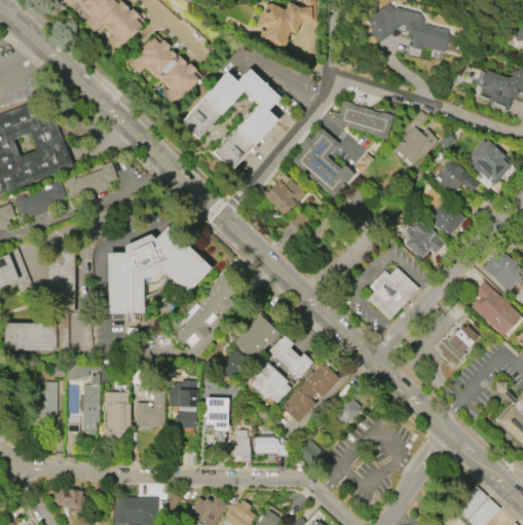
[(107,42),(113,35),(101,24),(95,31),(84,22),(90,15),(78,4),(79,2),(76,0),(113,0),(115,2),(117,0),(119,0),(127,7),(126,8),(127,9),(129,7),(138,14),(134,19),(140,25),(128,37),(127,36),(115,49),(107,42)]
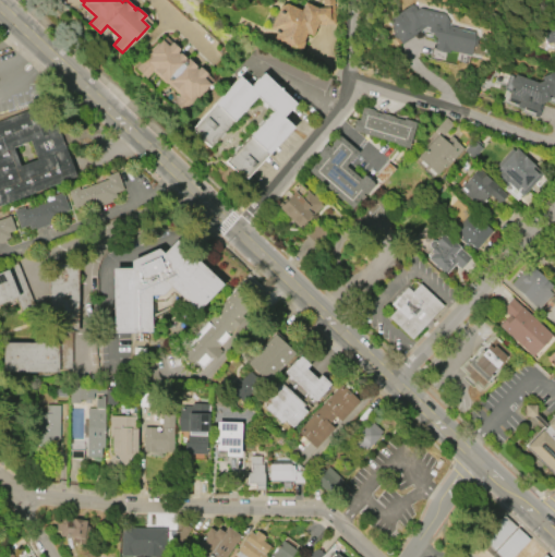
[(273,43),(278,32),(270,27),(281,4),(289,2),(303,10),(308,1),(320,8),(339,7),(339,24),(321,24),(314,36),(309,34),(305,40),(308,41),(301,56),(273,43)]
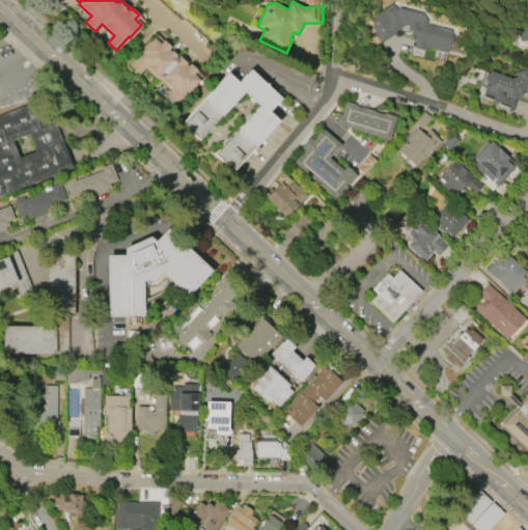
[(383,40),(400,31),(416,34),(414,44),(416,47),(428,50),(429,49),(450,53),(453,33),(451,28),(432,24),(424,11),(392,5),(370,17),(383,40)]
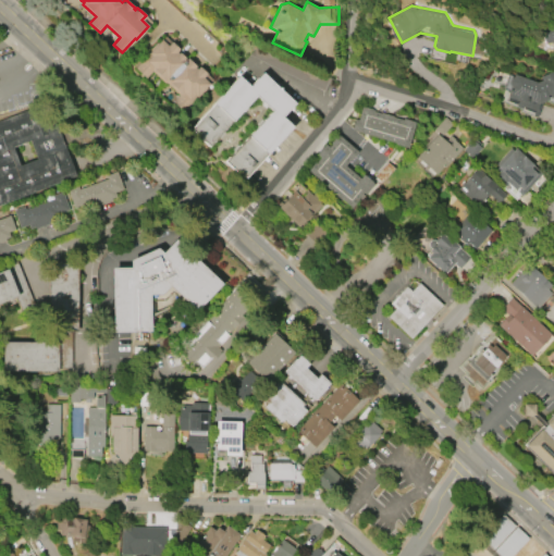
[(553,22),(543,23),(546,44),(553,42),(553,22)]
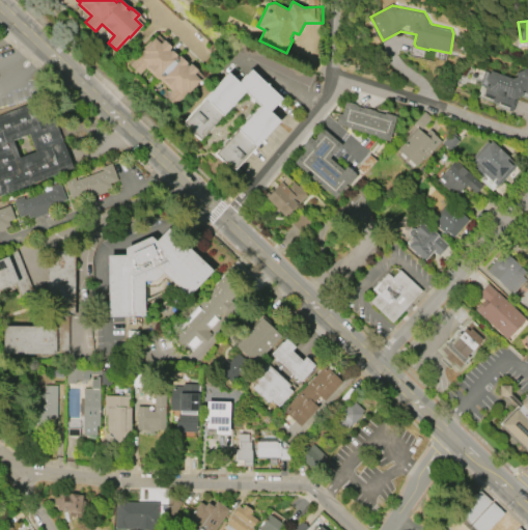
[(166,96),(171,90),(159,78),(159,79),(146,67),(140,74),(130,63),(141,52),(140,51),(155,35),(161,40),(163,39),(170,47),(168,49),(169,51),(170,49),(176,55),(178,57),(179,56),(187,62),(186,64),(189,66),(191,64),(197,71),(194,74),(200,80),(176,106),(166,96)]
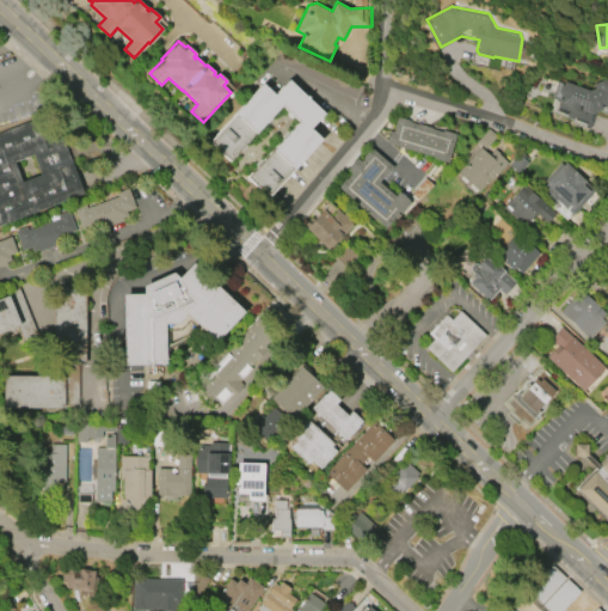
[(595,128),(589,126),(590,122),(576,116),(575,118),(569,116),(570,110),(559,107),(562,102),(559,101),(562,95),(560,91),(563,86),(566,84),(567,81),(591,90),(597,87),(596,84),(607,79),(607,108),(605,104),(603,105),(605,109),(602,110),(595,128)]
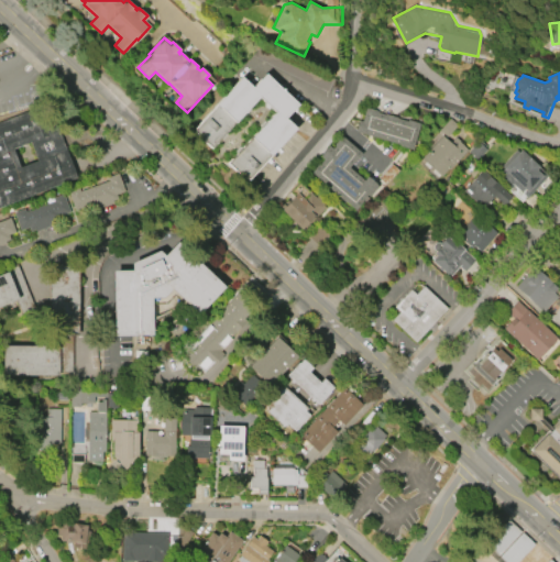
[(210,146),(194,130),(195,128),(194,127),(242,76),(254,87),(267,74),(299,105),(285,119),(296,129),(246,180),(244,178),(244,179),(228,163),(276,112),(260,96),(210,146)]
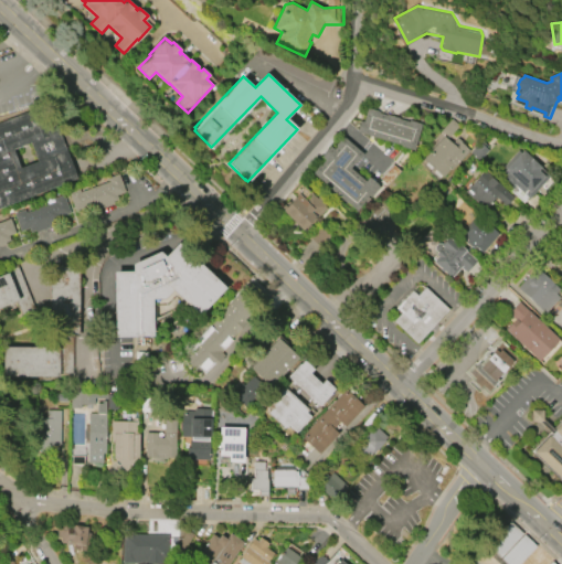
[(0,205),(0,120),(48,103),(76,177),(0,205)]
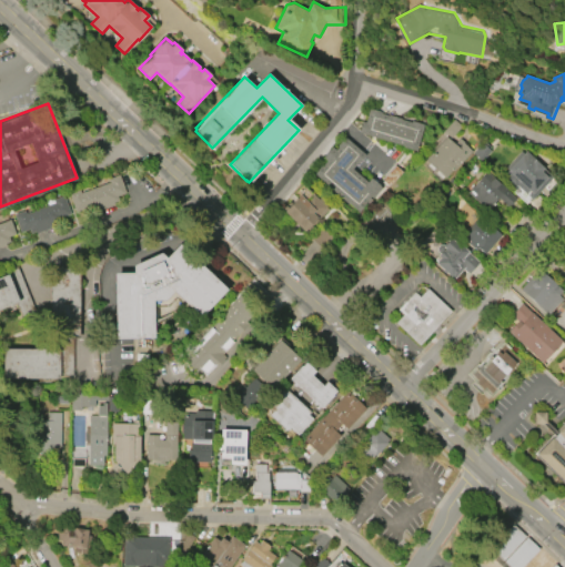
[(359,132),(362,121),(366,122),(371,108),(383,111),(383,113),(391,115),(391,114),(404,118),(404,119),(414,122),(414,120),(427,124),(420,151),(404,147),(405,145),(359,132)]
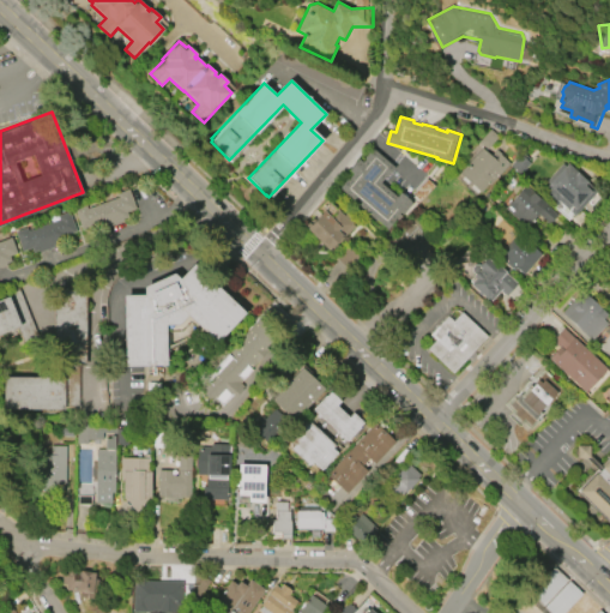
[(482,140),(494,128),(501,136),(490,148),(482,140)]
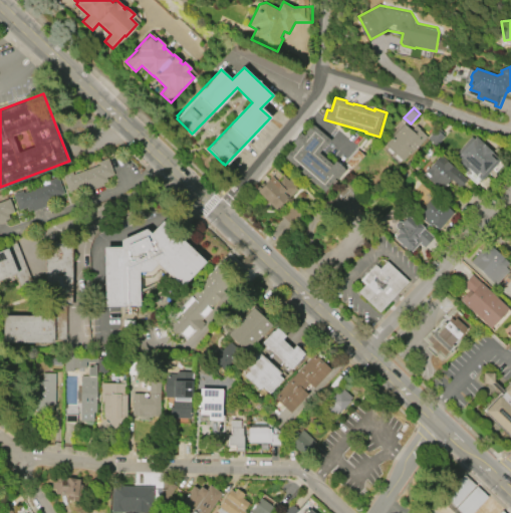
[(386,145),(406,122),(414,130),(418,125),(429,136),(412,154),(410,153),(403,161),(386,145)]
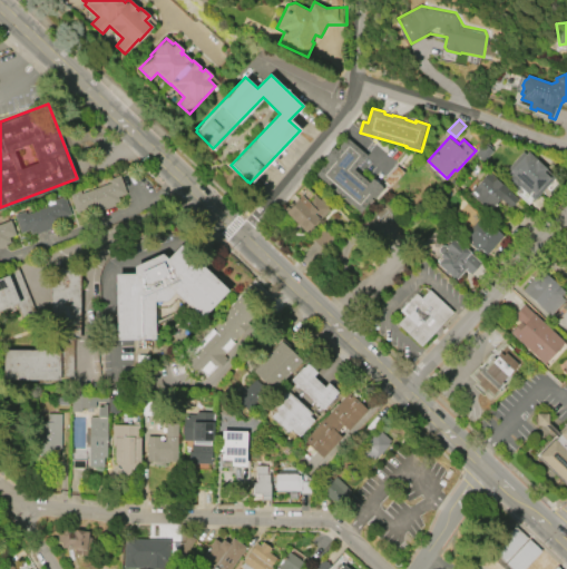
[(346,137),(368,155),(360,165),(359,164),(354,169),(368,180),(371,177),(384,188),(372,204),(369,202),(360,213),(315,175),(323,166),(323,167),(329,160),(325,157),(333,148),(336,151),(341,147),(339,145),(346,137)]
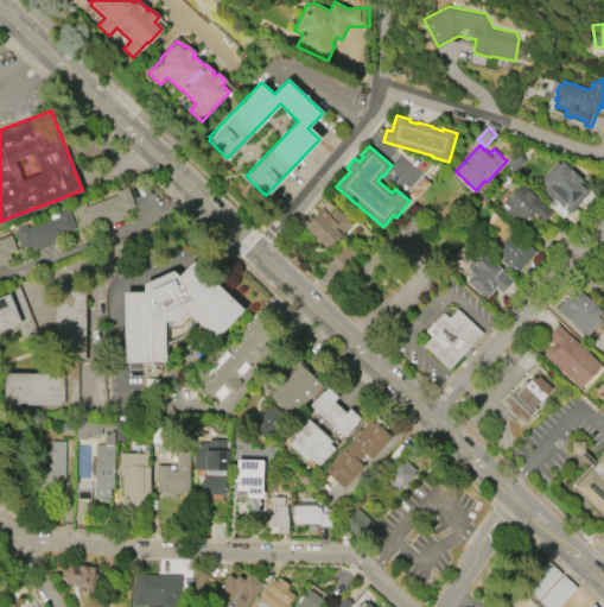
[(507,165),(519,153),(528,162),(516,174),(507,165)]
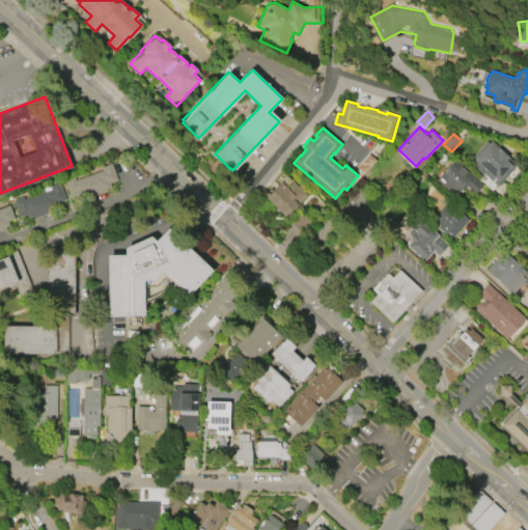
[(478,167),(481,164),(476,159),(477,158),(476,157),(491,140),(493,142),(495,140),(511,157),(509,160),(518,167),(500,187),(478,167)]
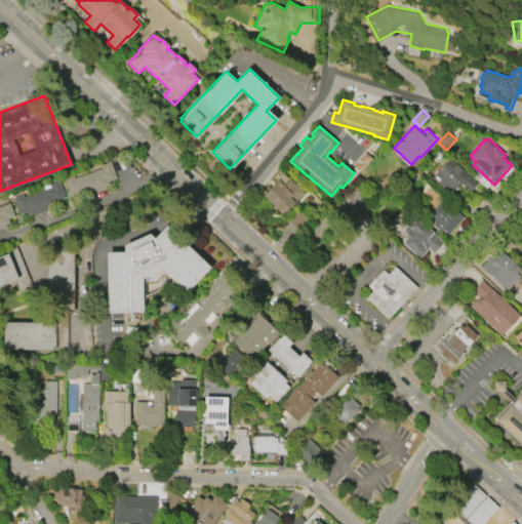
[(361,170),(356,164),(367,153),(373,158),(361,170)]
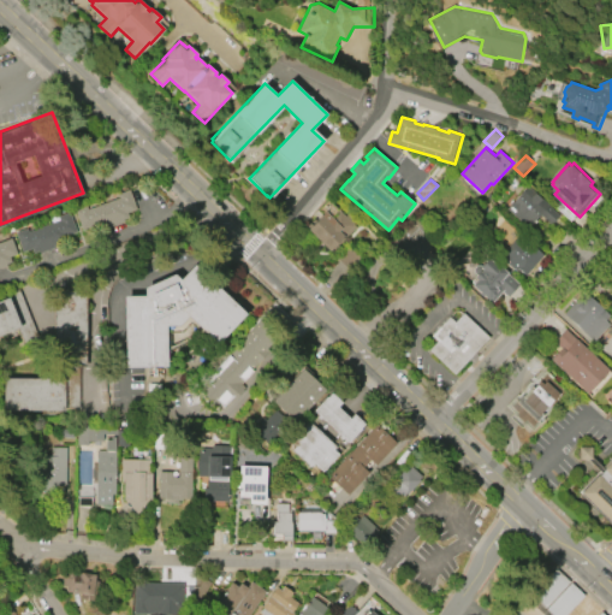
[(530,184),(563,214),(554,224),(542,212),(530,226),(509,206),(530,184)]
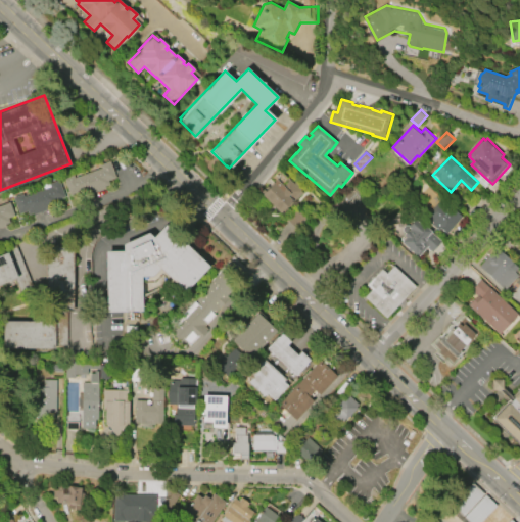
[(77,177),(103,168),(102,164),(111,160),(117,178),(109,180),(111,184),(106,185),(107,187),(84,196),(85,199),(75,202),(65,178),(76,174),(77,177)]
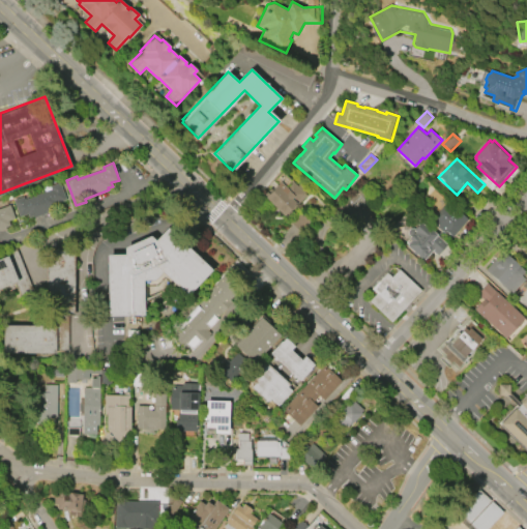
[(15,200),(26,196),(27,198),(53,188),(52,185),(63,181),(69,199),(60,202),(62,208),(36,217),(35,215),(30,217),(28,213),(20,216),(15,200)]
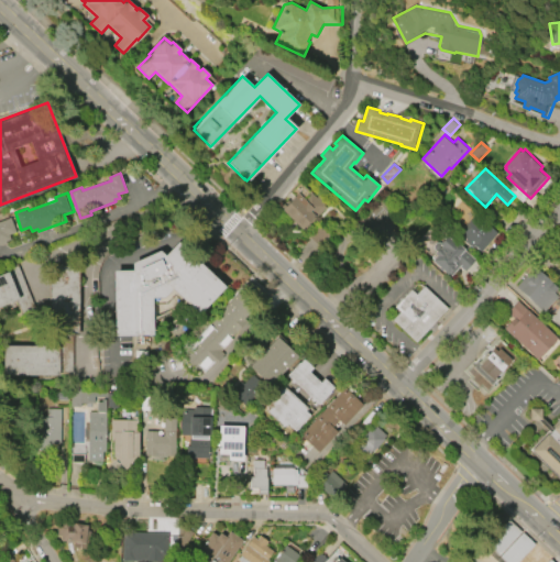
[(307,200),(315,194),(327,205),(302,230),(282,209),(298,193),(307,200)]
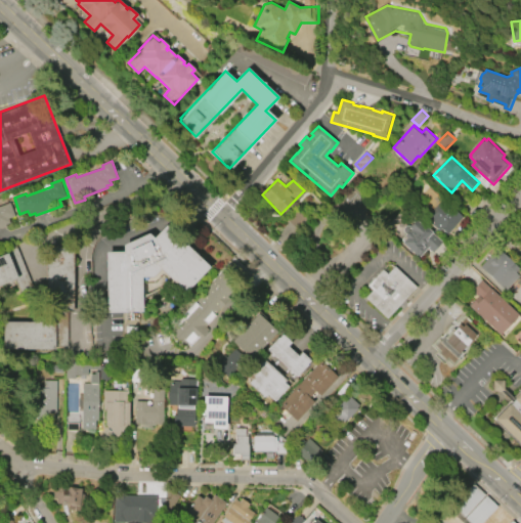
[(448,234),(441,227),(440,229),(427,218),(444,198),(465,216),(448,234)]
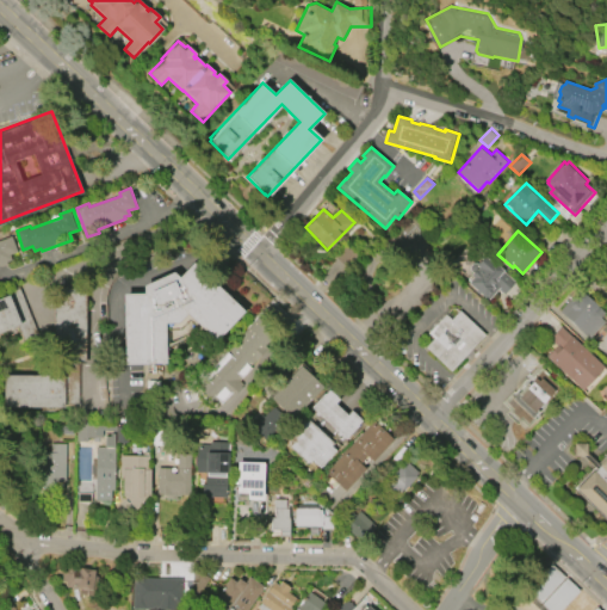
[(0,240),(12,235),(18,252),(10,254),(12,260),(6,262),(7,264),(0,265),(0,240)]
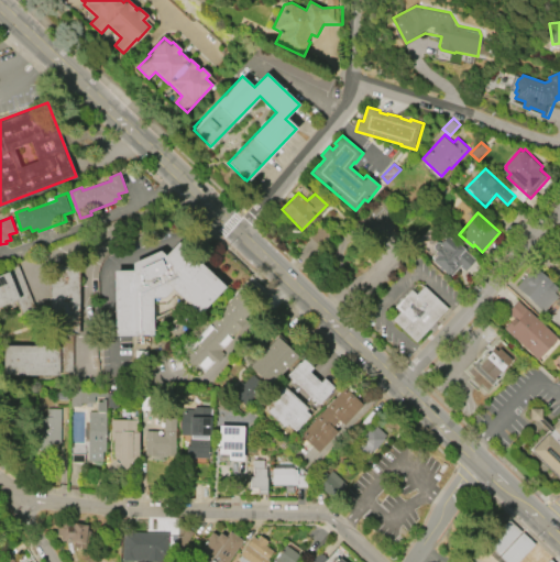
[(432,261),(435,259),(432,256),(436,253),(435,253),(437,250),(436,249),(436,245),(438,242),(441,242),(448,235),(454,242),(457,240),(465,249),(467,249),(478,259),(467,272),(461,266),(451,277),(432,261)]
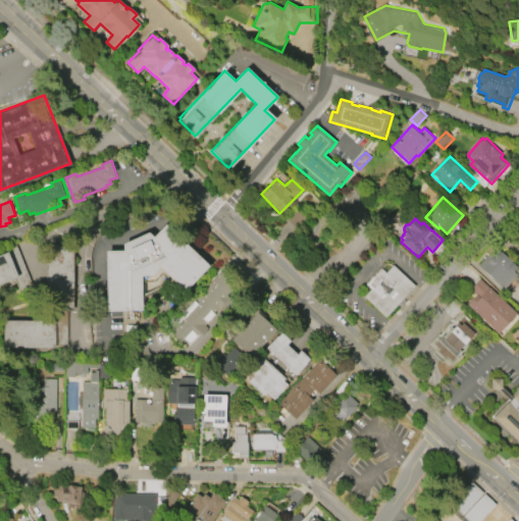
[(104,313),(102,252),(119,251),(119,244),(145,233),(149,238),(161,224),(206,266),(182,293),(156,269),(149,277),(138,277),(139,312),(104,313)]
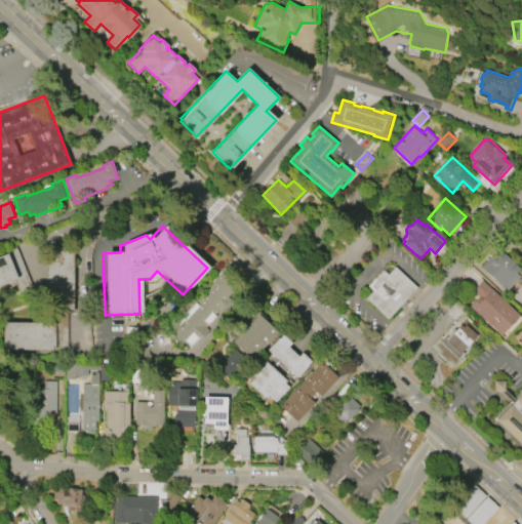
[(15,243),(34,287),(21,292),(14,278),(0,283),(0,253),(3,252),(2,248),(15,243)]
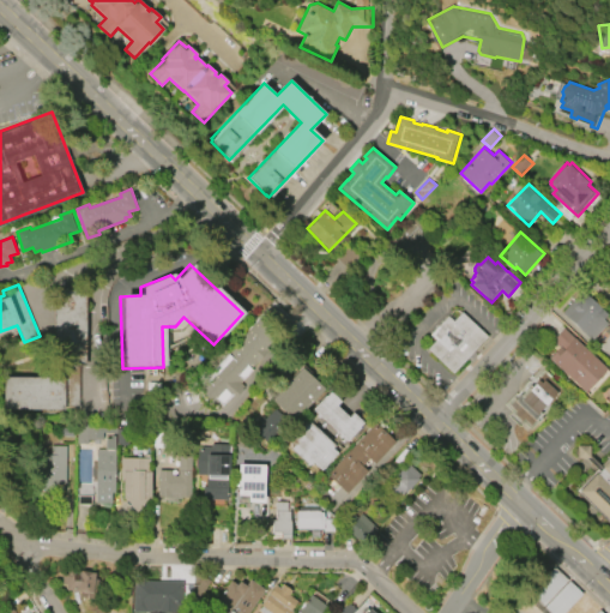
[(80,406),(66,406),(66,408),(2,409),(2,376),(65,376),(65,365),(55,365),(55,289),(88,289),(88,364),(80,365),(80,406)]
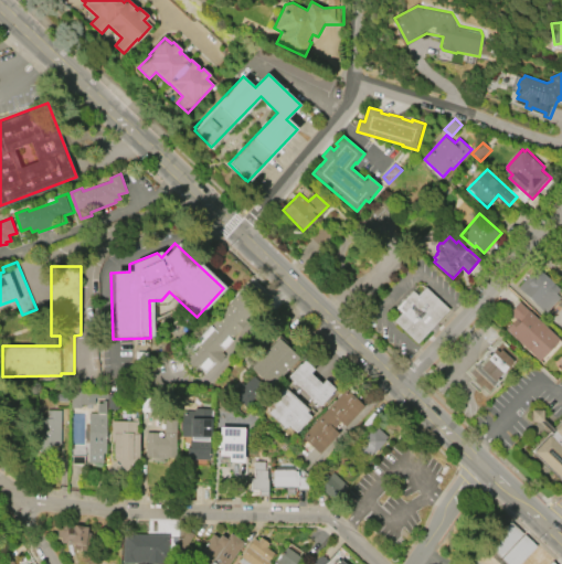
[(547,312),(519,287),(539,266),(561,287),(561,289),(558,293),(561,296),(561,298),(547,312)]
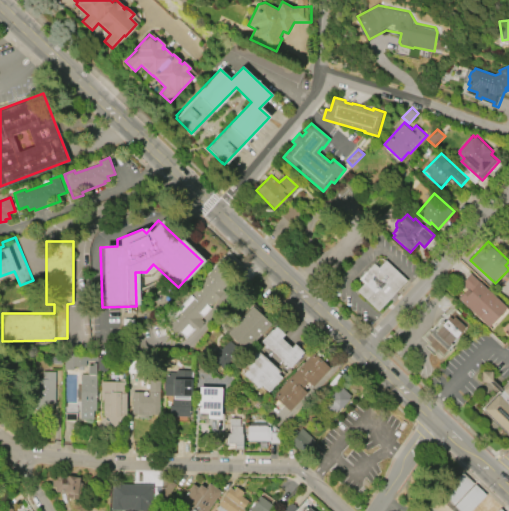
[(166,318),(225,255),(244,272),(211,308),(205,302),(196,312),(205,320),(196,331),(188,324),(181,332),(166,318)]
